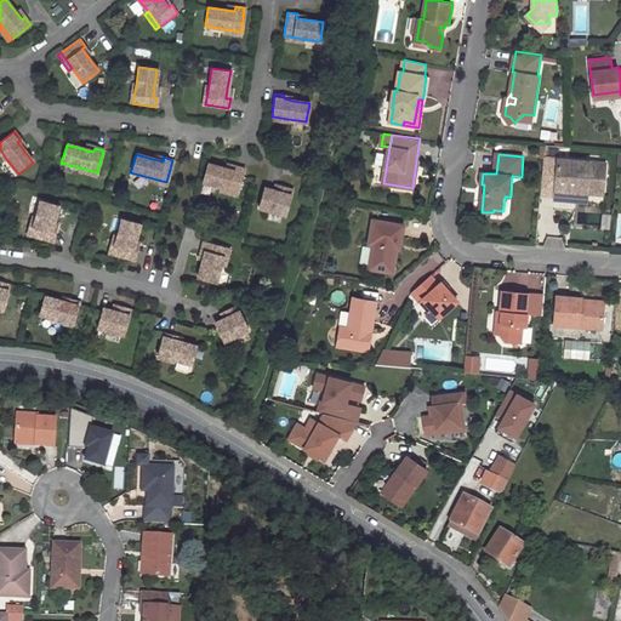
[(607,163),(545,158),(542,194),(557,195),(558,191),(588,193),(604,194),(607,163)]
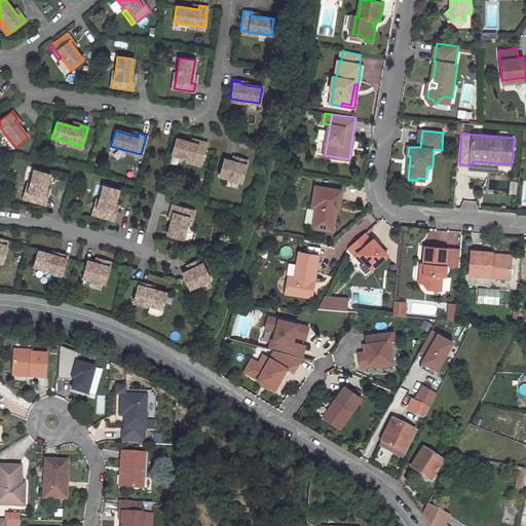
[(189,144),(175,139),(171,155),(185,159),(200,163),(205,144),(198,142),(197,146),(189,144)]
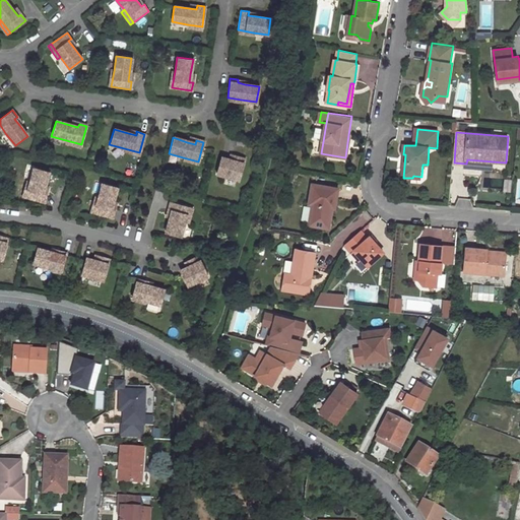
[(244,158),(237,156),(235,161),(228,158),(226,163),(219,160),(215,174),(238,181),(244,158)]
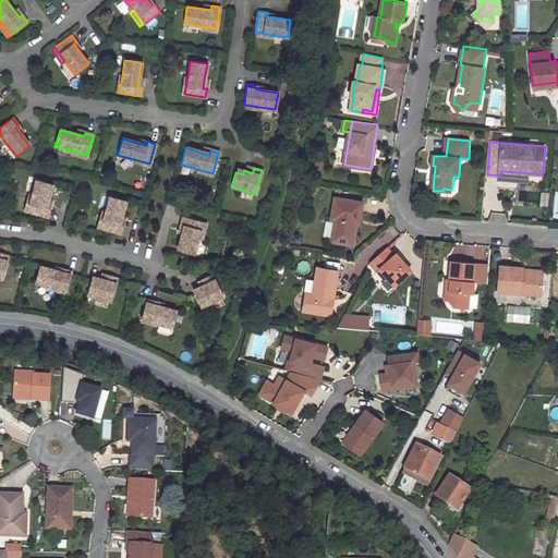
[(529,173),(501,171),(500,176),(500,179),(528,181),(529,173)]
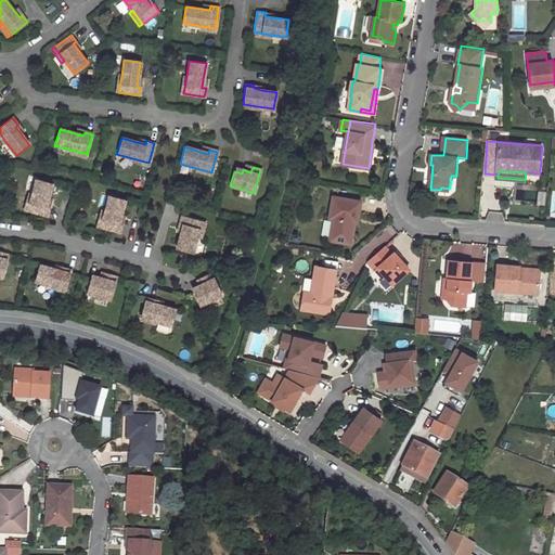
[(53,184),(37,180),(33,195),(28,211),(48,218),(50,209),(47,208),(49,201),(53,184)]
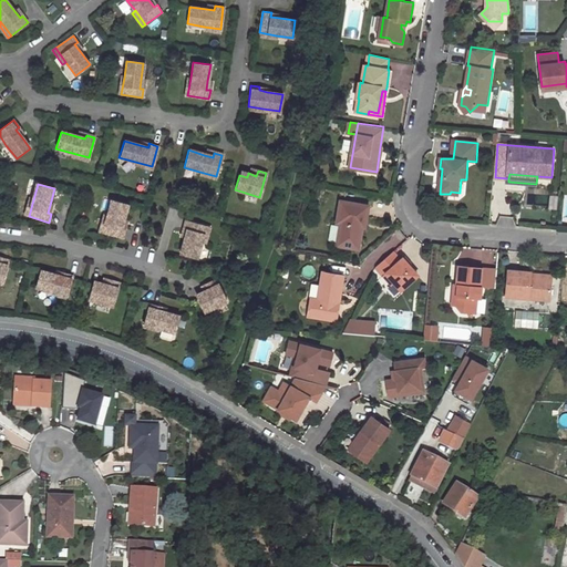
[(130,205),(113,200),(109,217),(104,233),(124,239),(126,230),(123,229),(125,222),(130,205)]
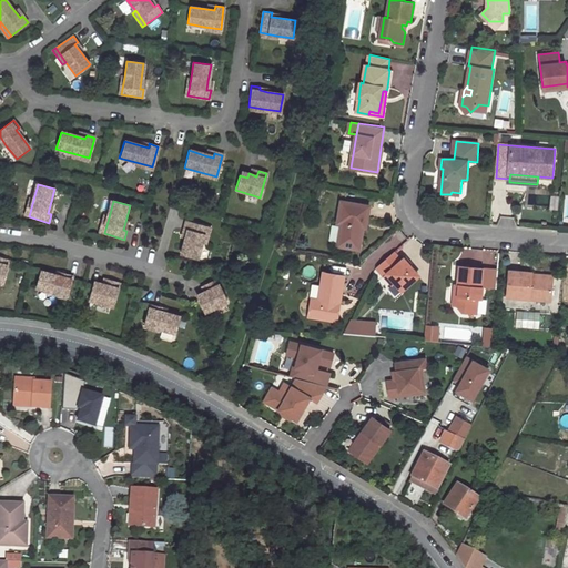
[(372,205),(343,201),(340,223),(343,223),(340,246),(358,249),(359,239),(363,239),(365,226),(362,226),(363,222),(368,223),(372,205)]
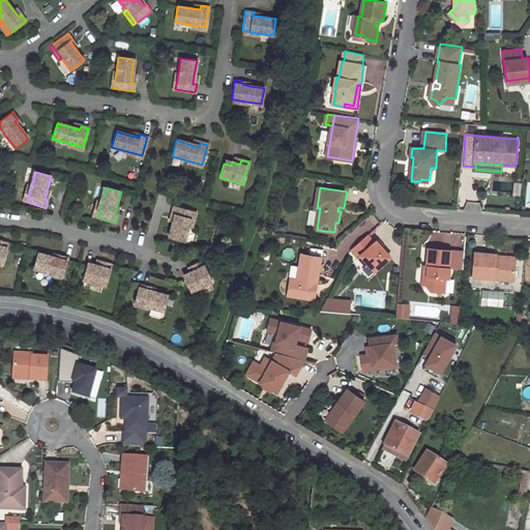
[(195,212),(175,207),(173,214),(176,215),(174,224),(170,238),(186,242),(190,228),(195,212)]
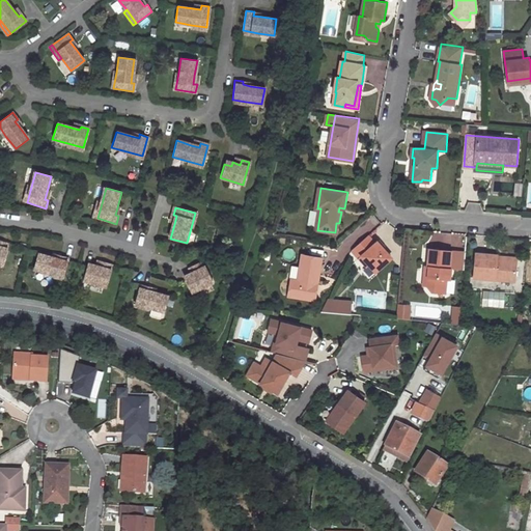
[(376,241),(370,232),(354,247),(361,255),(363,253),(370,261),(376,270),(393,255),(380,239),(376,241)]
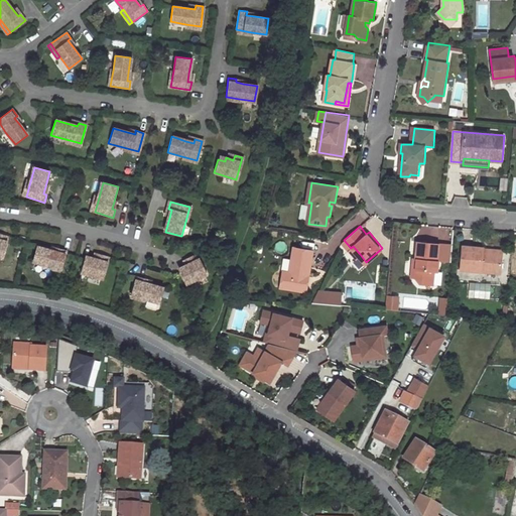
[(8,236),(1,234),(0,237),(0,257),(2,258),(8,236)]
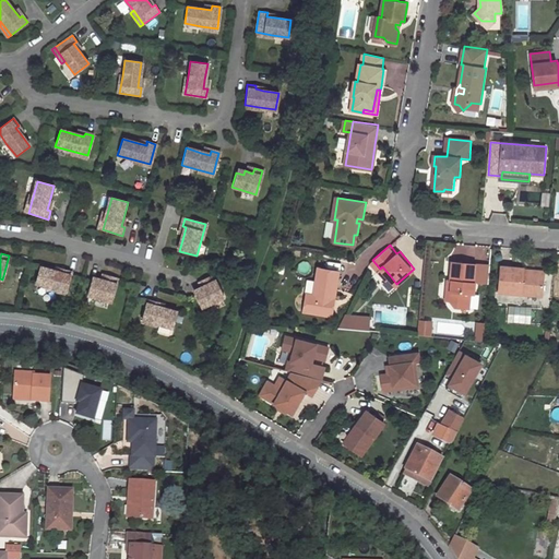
[(475,263),(452,262),(450,281),(451,281),(450,300),(455,307),(468,308),(470,307),(478,308),(479,294),(474,294),(475,282),(473,282),(475,263)]
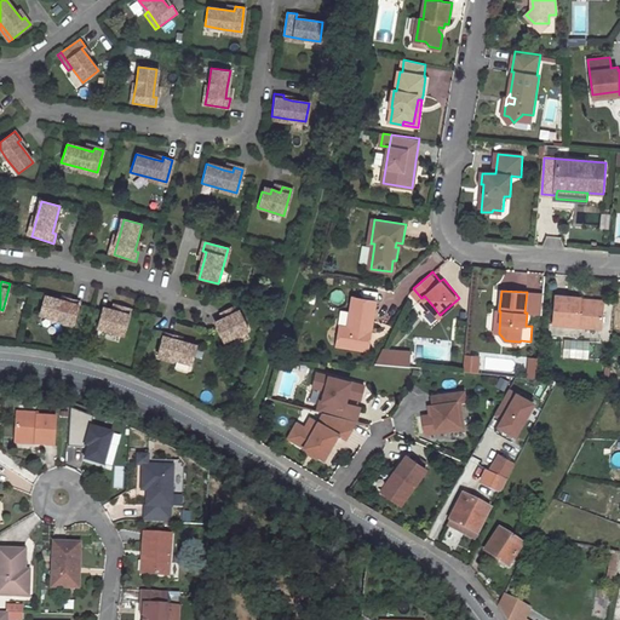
[(375,299),(352,296),(348,326),(339,325),(337,344),(363,348),(366,329),(371,329),(375,299)]
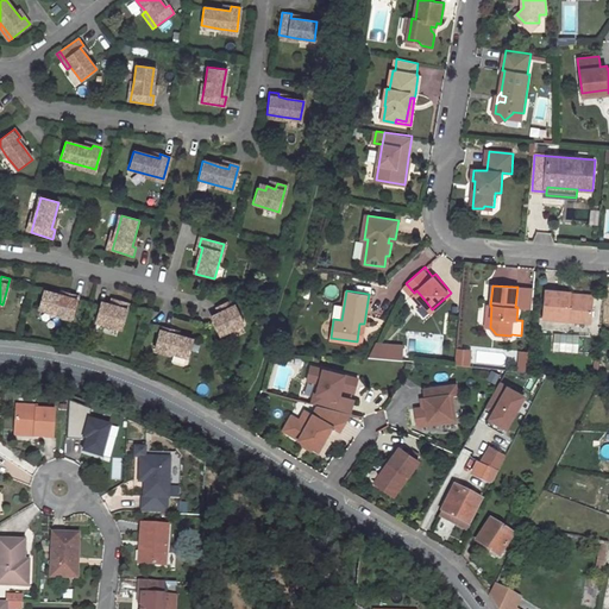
[(416,290),(414,293),(422,302),(425,300),(416,290)]
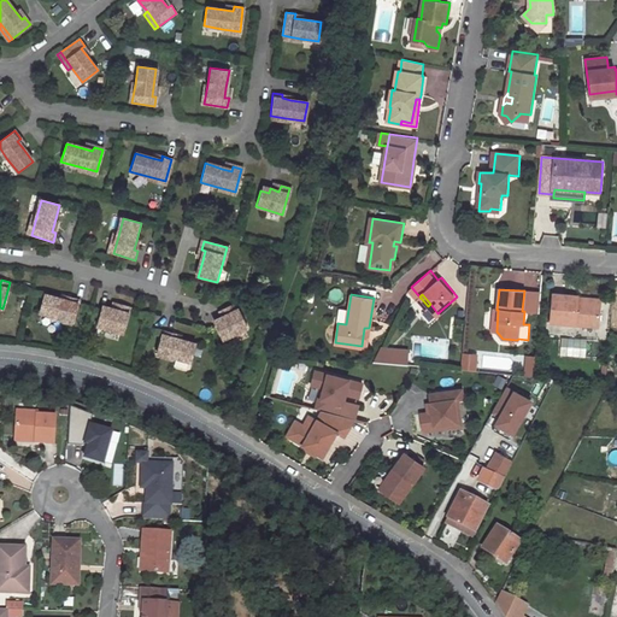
[(579,295),(553,294),(551,322),(599,325),(601,301),(579,300),(579,295)]
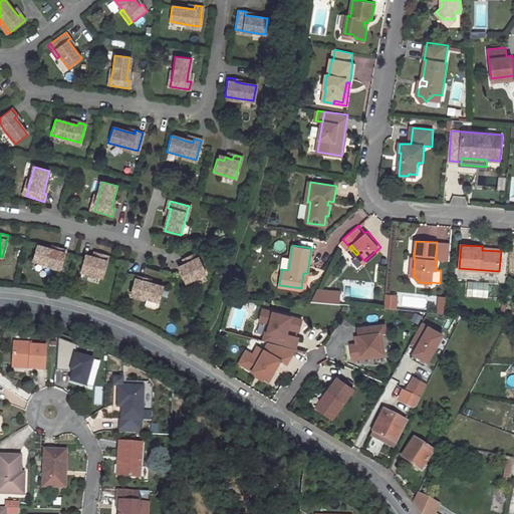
[(66,251),(59,249),(58,253),(50,251),(37,247),(33,262),(48,266),(59,270),(61,270),(66,251)]
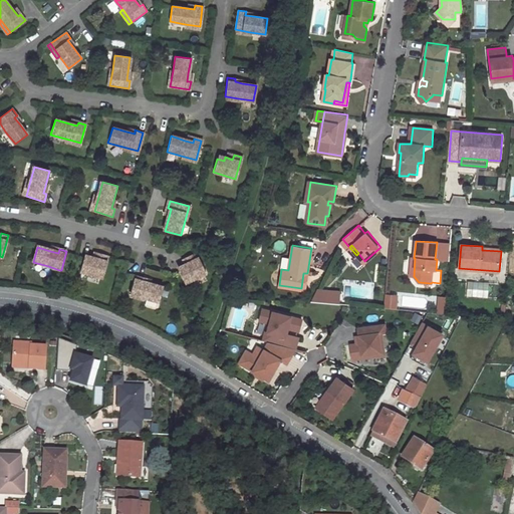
[(196,253),(190,257),(192,261),(185,265),(186,268),(180,271),(186,284),(207,274),(196,253)]
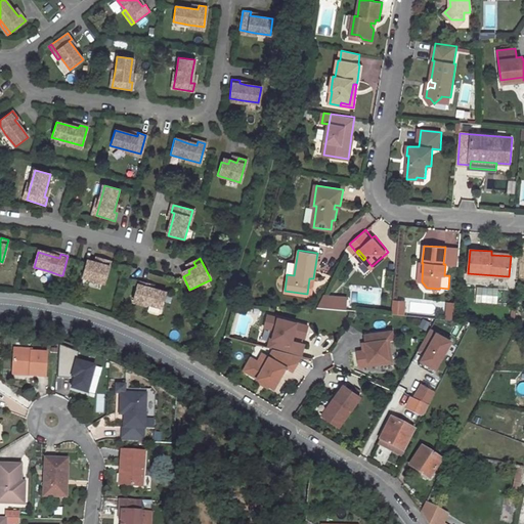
[(112,263),(103,261),(102,266),(94,263),(93,267),(86,265),(83,278),(105,286),(112,263)]
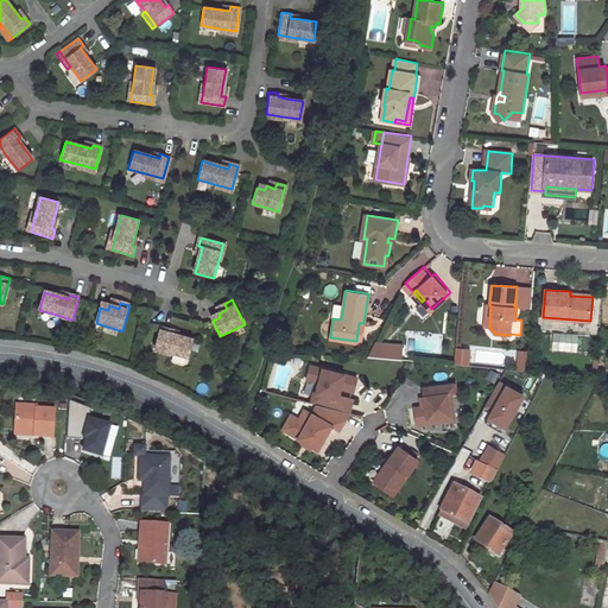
[(225,304),(215,308),(219,314),(227,309),(225,304)]
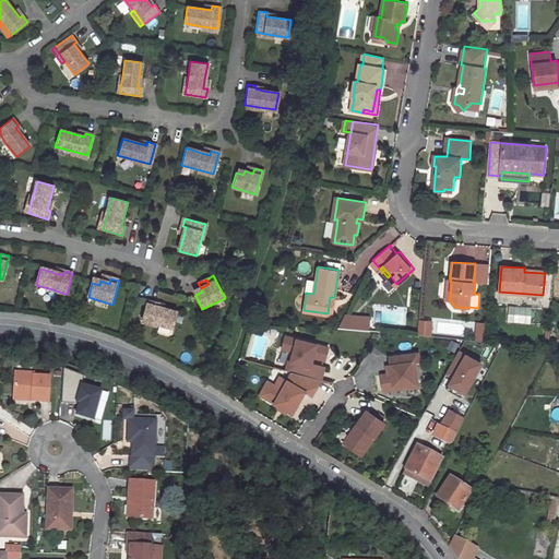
[(157,300),(149,298),(143,318),(144,319),(156,322),(174,328),(178,310),(164,307),(155,304),(157,300)]
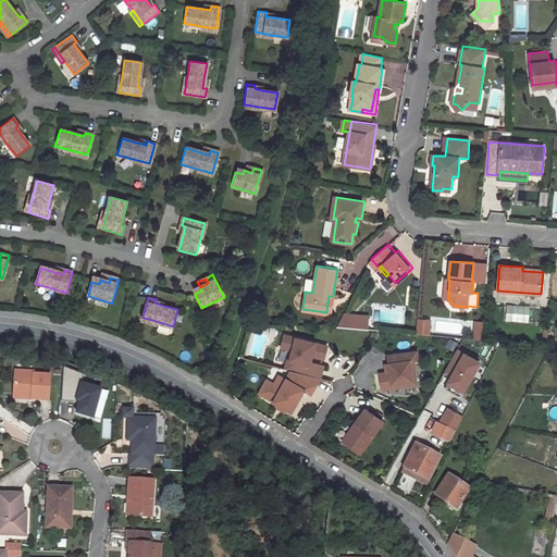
[(368,316),(338,312),(336,326),(367,330),(368,316)]
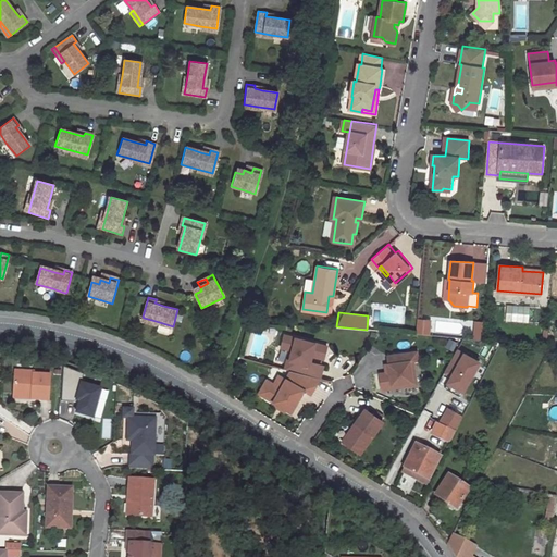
[(432,335),(433,319),(419,318),(418,334),(432,335)]
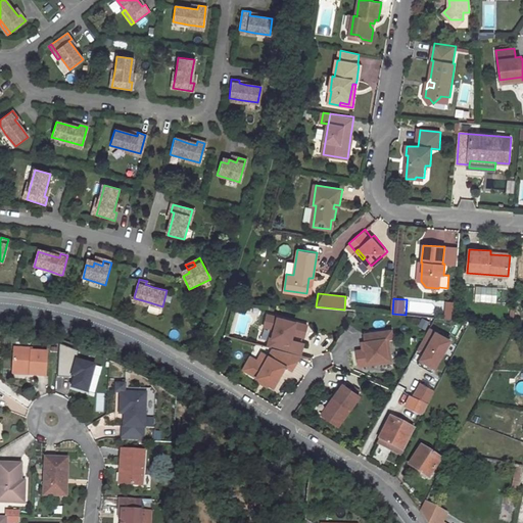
[(446,300),(446,318),(456,318),(456,300),(446,300)]
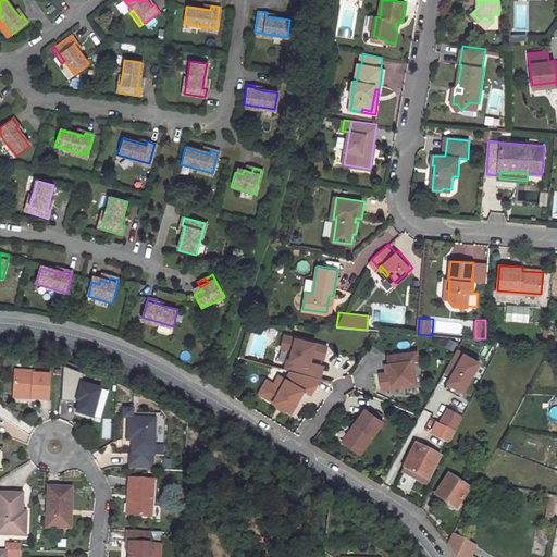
[(292,370),(320,378),(323,364),(310,360),(312,355),(323,358),(327,345),(285,333),(281,346),(292,349),(288,358),(288,359),(295,360),(292,370)]
